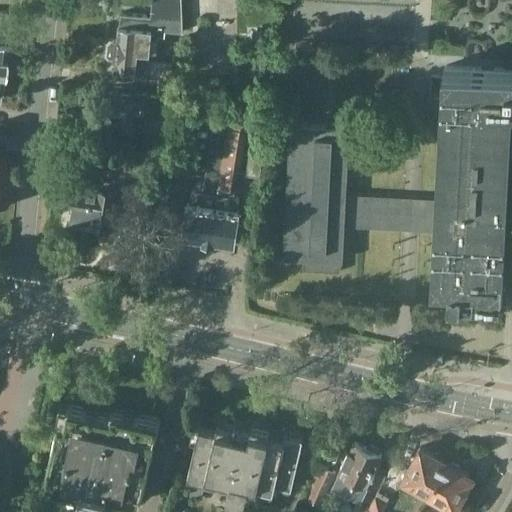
[(108,42),(107,54),(109,58),(116,58),(115,72),(148,75),(160,77),(158,96),(182,97),(206,99),(206,82),(182,80),(182,62),(151,60),(151,51),(158,52),(158,43),(159,35),(165,36),(166,30),(183,32),(182,0),(152,0),(152,16),(120,13),(118,39),(111,39),(108,42)]
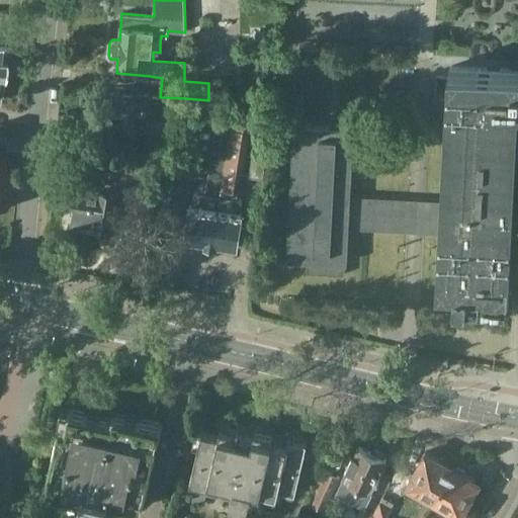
[(517,69),(449,66),(442,200),(350,195),(353,142),(354,142),(355,127),(330,125),(330,126),(293,125),(287,260),(308,261),(307,273),(345,275),(345,263),(347,263),(349,228),(412,231),(441,233),(439,284),(455,285),(455,298),(507,300),(508,287),(509,287),(517,122),(517,121),(517,69)]
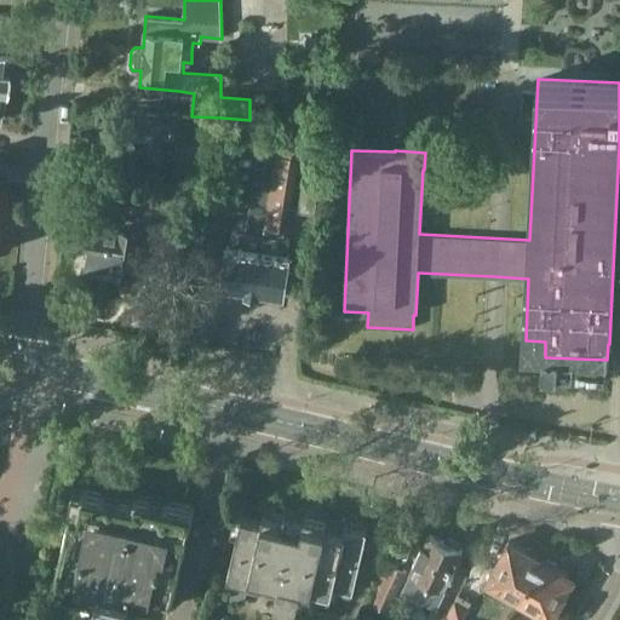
[(179,114),(172,114),(172,116),(120,110),(118,135),(121,135),(121,142),(138,143),(138,137),(144,138),(143,154),(167,156),(170,141),(171,141),(172,130),(177,130),(179,114)]
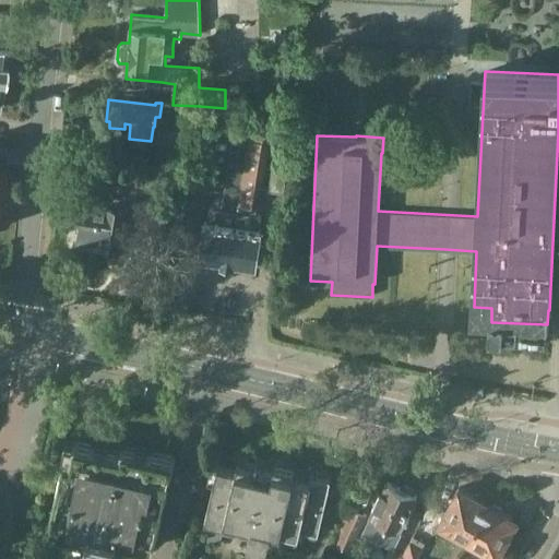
[(199,257),(257,266),(262,228),(259,227),(261,214),(256,213),(269,135),(235,130),(221,206),(210,204),(206,217),(205,216),(199,257)]
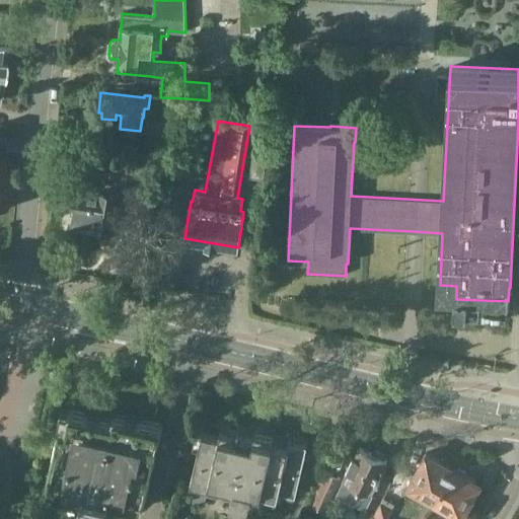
[(172,126),(148,124),(146,141),(171,143),(172,126)]
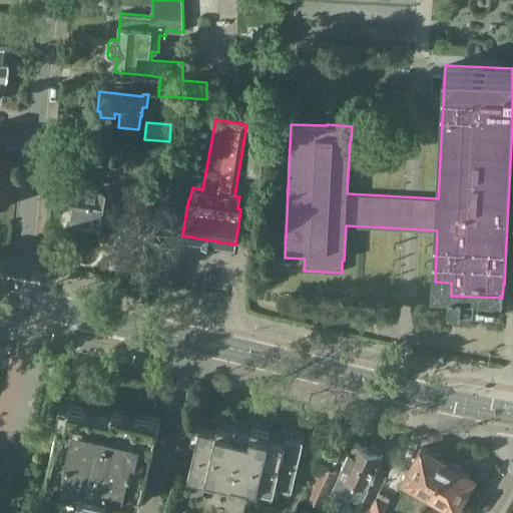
[(115,136),(90,134),(89,150),(113,152),(115,136)]
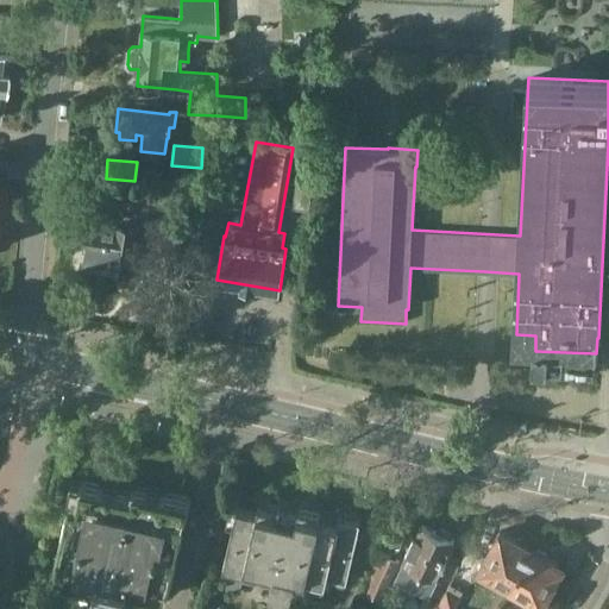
[(301,161),(294,206),(309,208),(313,170),(312,170),(313,163),(301,161)]
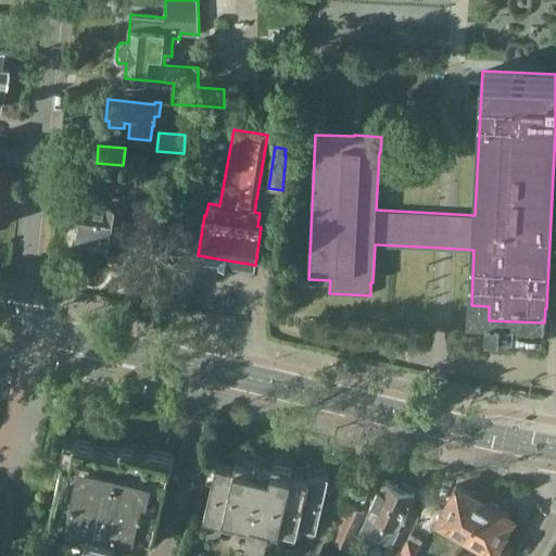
[(130,230),(129,227),(123,226),(126,205),(125,204),(126,196),(110,193),(110,198),(104,198),(105,194),(87,191),(85,200),(84,200),(77,238),(98,240),(101,245),(116,248),(119,245),(121,241),(127,242),(129,240),(130,230)]
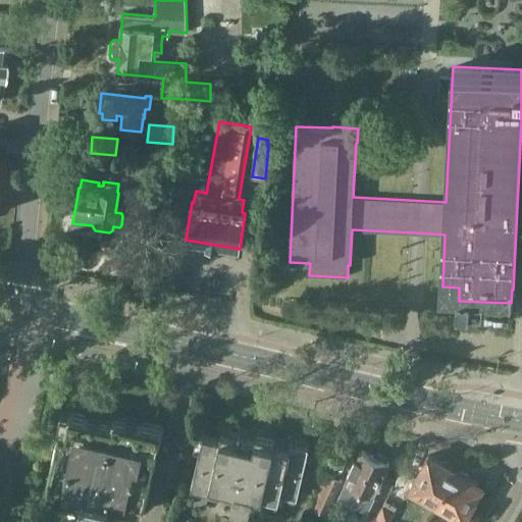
[(448,300),(458,301),(458,293),(449,292),(448,300)]
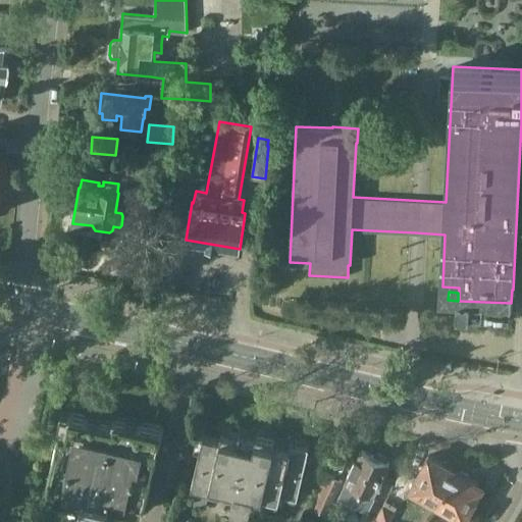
[(46,486),(83,494),(79,514),(105,519),(111,494),(147,503),(163,428),(113,417),(112,422),(69,413),(65,430),(59,429),(46,486)]
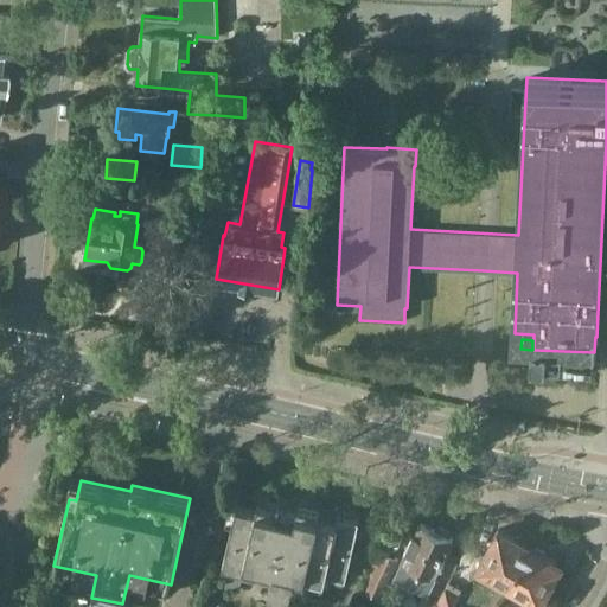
[(237,504),(224,562),(221,575),(242,580),(247,560),(274,567),(269,589),(291,594),(295,572),(325,579),(326,572),(346,576),(359,519),(338,513),(336,521),(257,503),(256,508),(237,504)]
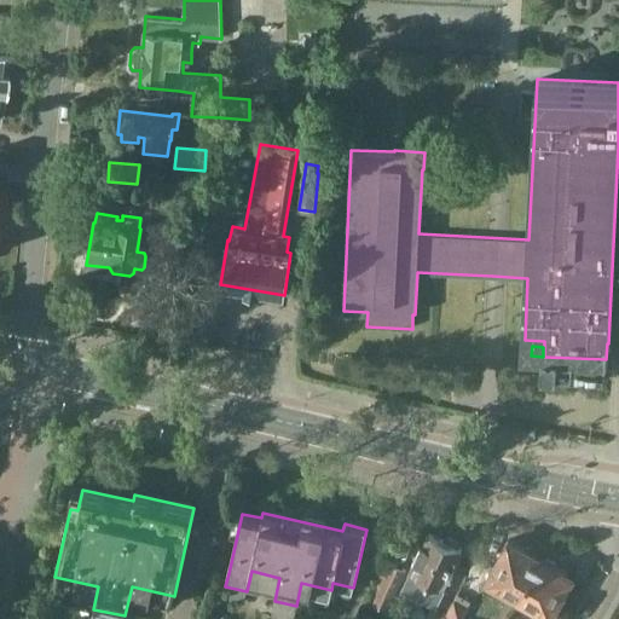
[(415,561),(401,590),(437,606),(452,571),(455,571),(456,566),(463,549),(460,547),(460,542),(449,537),(445,541),(428,533),(423,544),(421,543),(414,560),(415,561)]
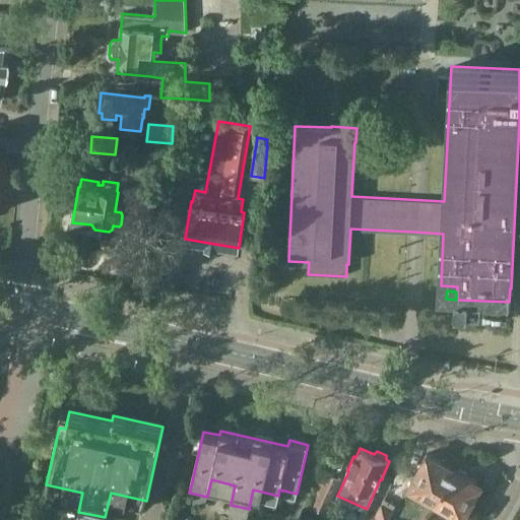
[(417,492),(436,501),(454,468),(451,466),(451,463),(444,459),(439,460),(428,453),(406,492),(414,497),(417,492)]
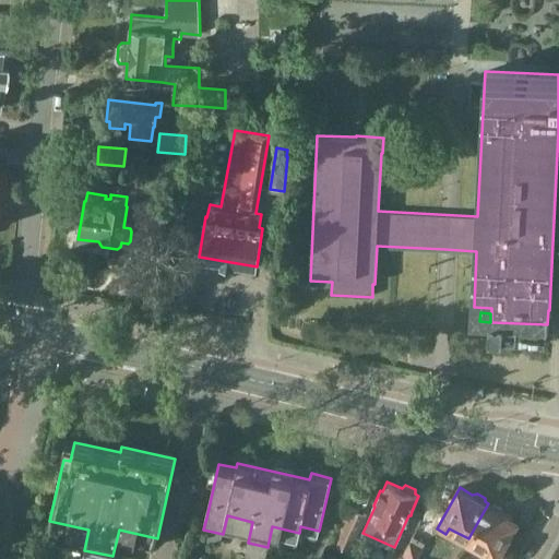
[(494,558),(497,555),(516,520),(503,512),(503,509),(495,503),(491,504),(488,503),(468,538),(483,546),(479,551),(482,557),(486,558),(494,558)]
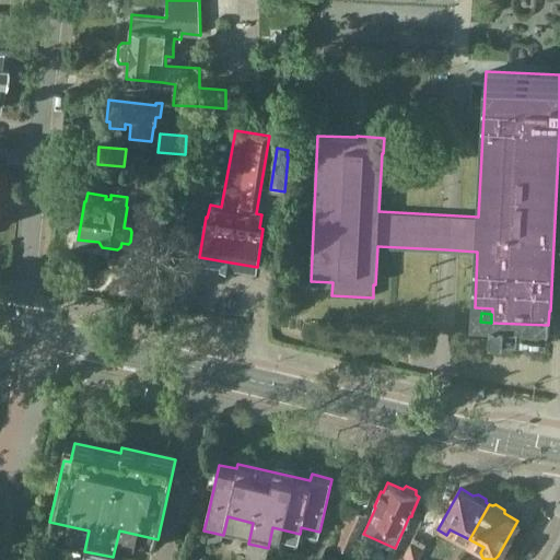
[(342,534),(337,545),(350,551),(368,514),(352,508),(341,533),(342,534)]
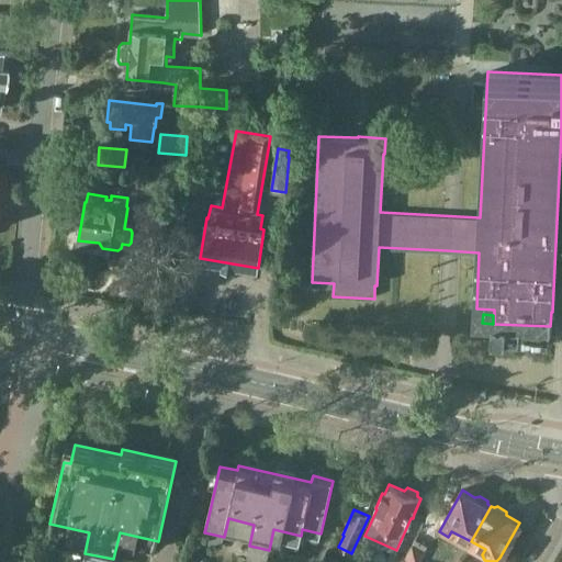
[(209,544),(221,548),(223,539),(217,537),(212,536),(211,536),(209,544)]
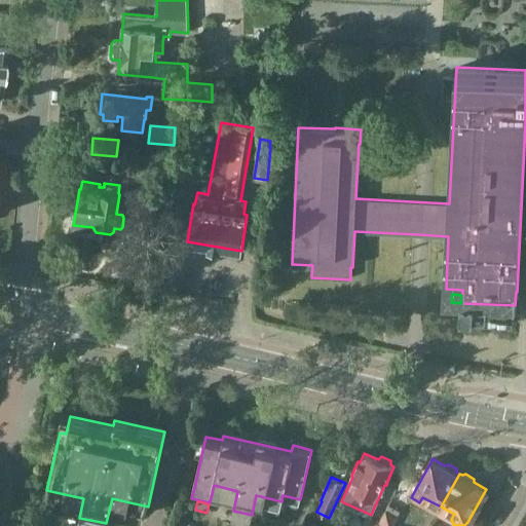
[(391,505),(389,511),(385,518),(397,524),(403,513),(391,505)]
